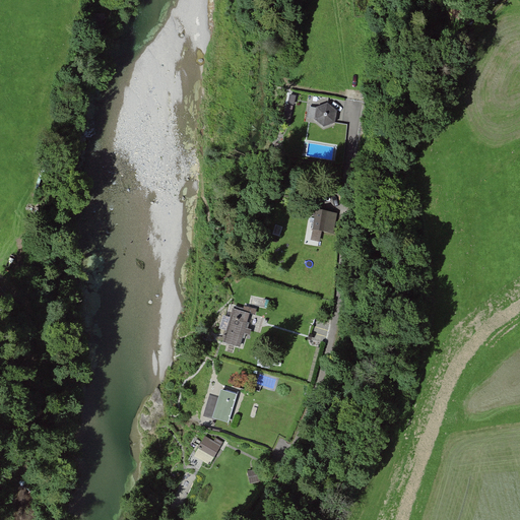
[(314,120),(324,129),(335,125),(338,113),(328,105),(317,108),(314,120)]
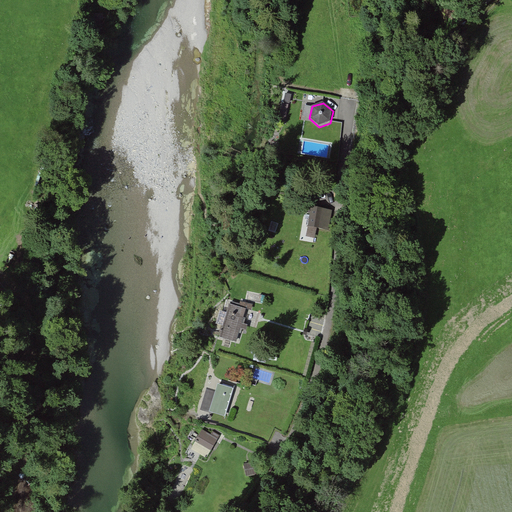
[(326,210),(311,208),(306,238),(315,240),(317,230),(322,231),(326,210)]
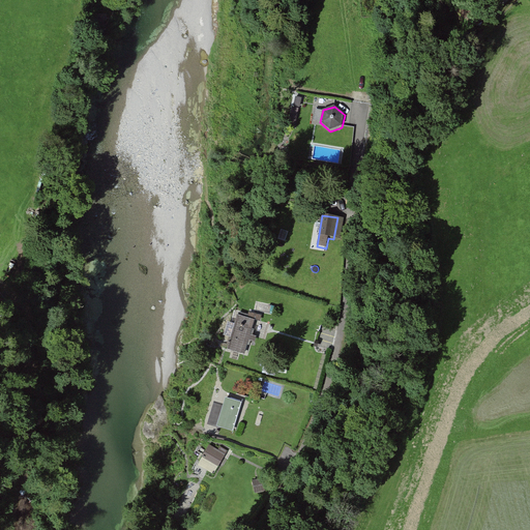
[(0,315),(10,308),(0,293),(0,315)]
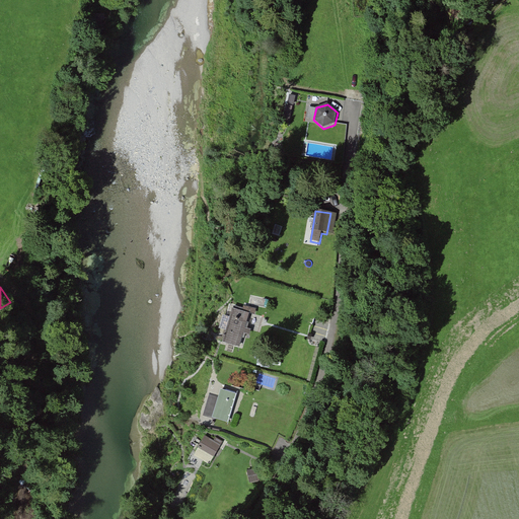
[(249,314),(232,309),(223,344),(240,348),(249,314)]
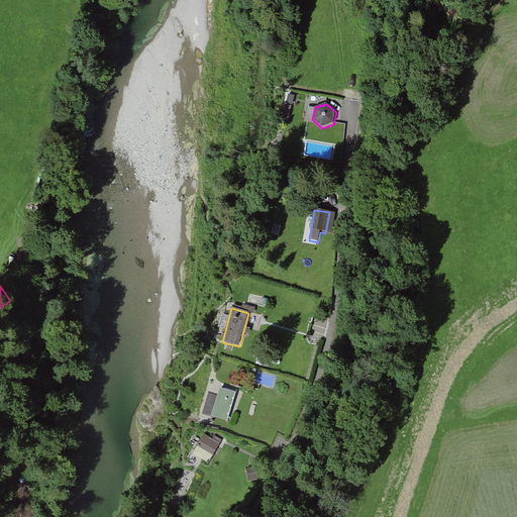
[(235,394),(220,389),(212,417),(227,421),(235,394)]
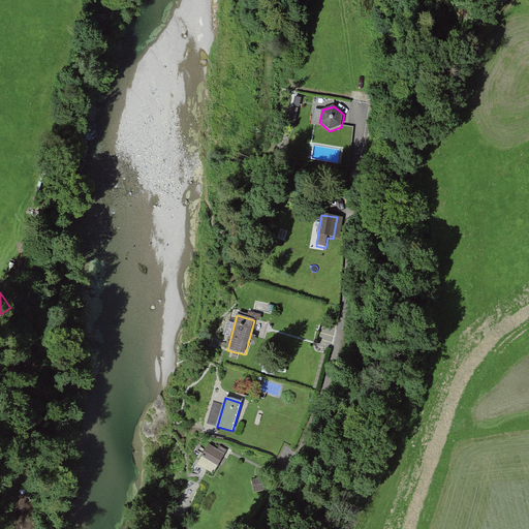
[(225,455),(210,444),(197,465),(214,474),(225,455)]
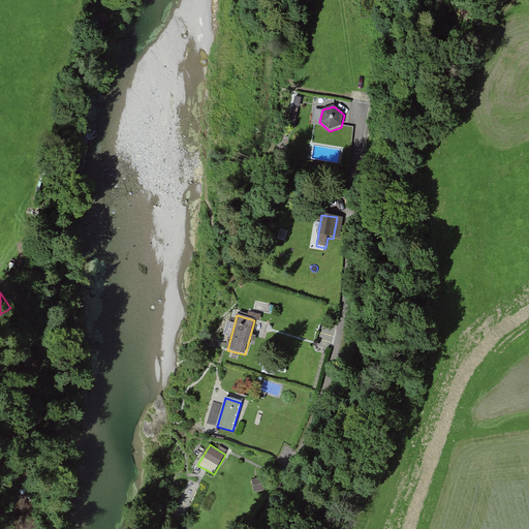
[(254,493),(265,492),(262,478),(252,480),(254,493)]
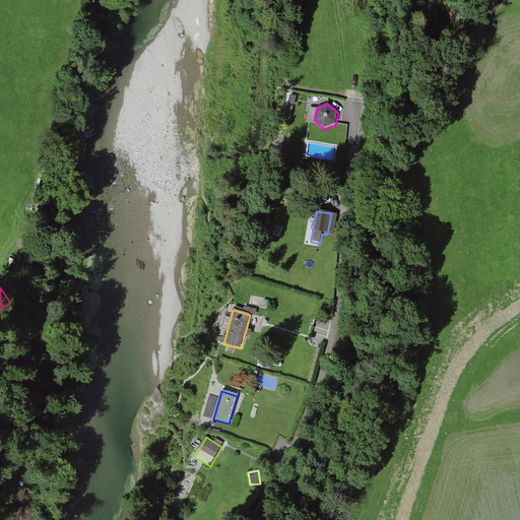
All buildings are outlined.
